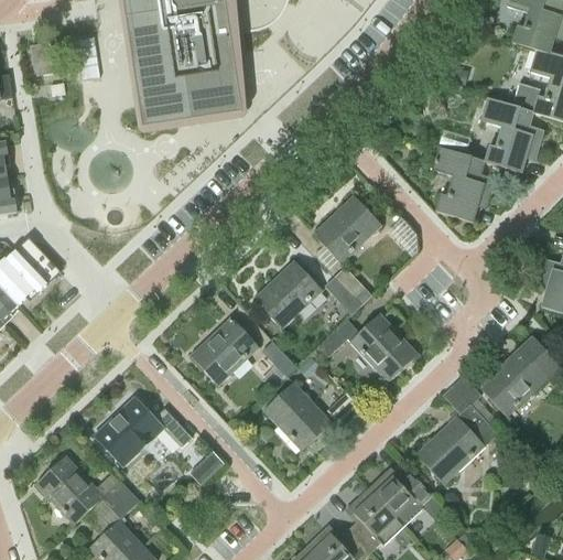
[(122,0),(141,128),(244,112),(227,0),(122,0)]
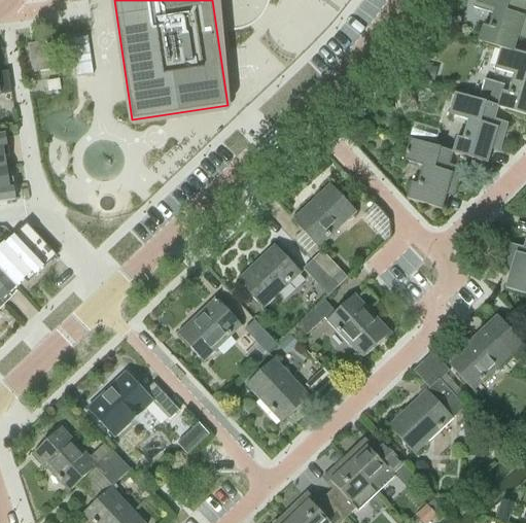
[(475,0),(474,4),(493,9),(489,24),(483,23),(478,38),(500,45),(515,47),(523,21),(517,19),(522,0),(475,0)]
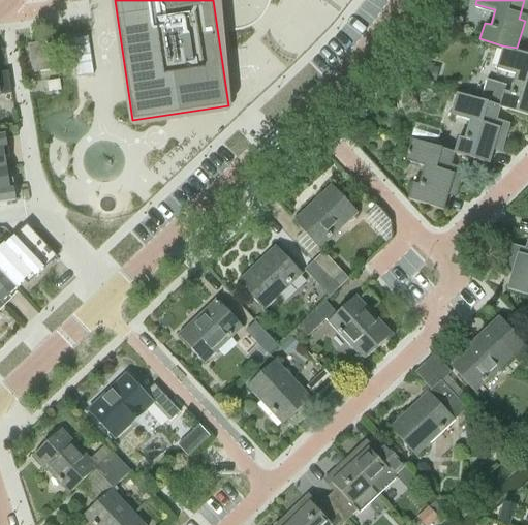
[(54,37),(29,41),(33,69),(58,65),(54,37)]
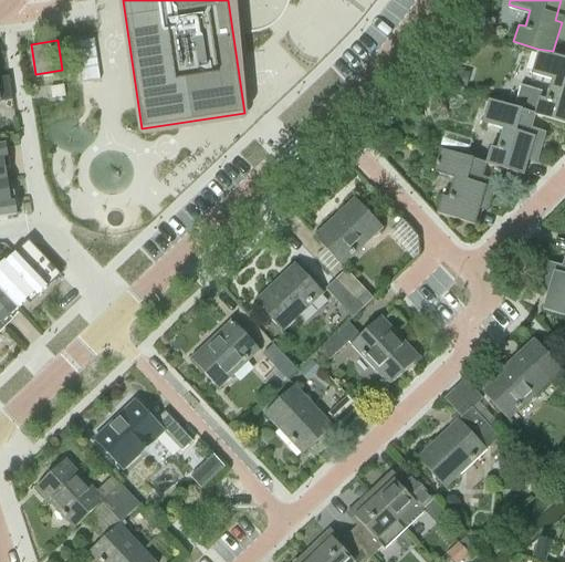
[(514,101),(535,106),(534,110),(536,112),(564,121),(564,55),(553,51),(537,49),(531,72),(551,77),(546,93),(541,91),(541,90),(519,83),(514,101)]
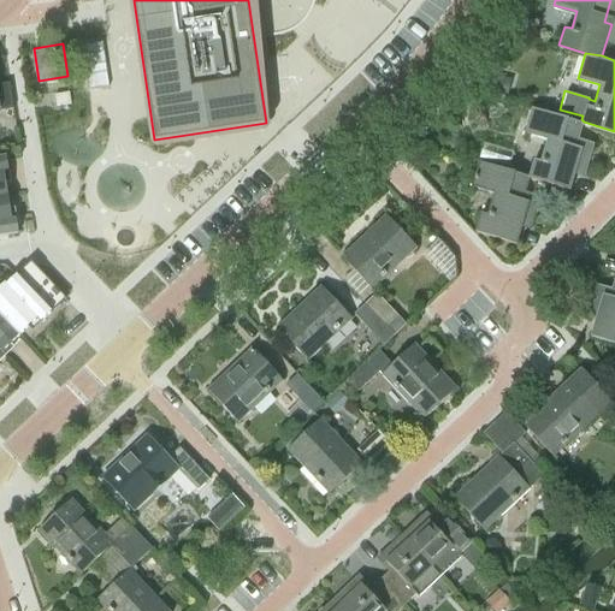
[(495,71),(490,88),(507,93),(512,76),(495,71)]
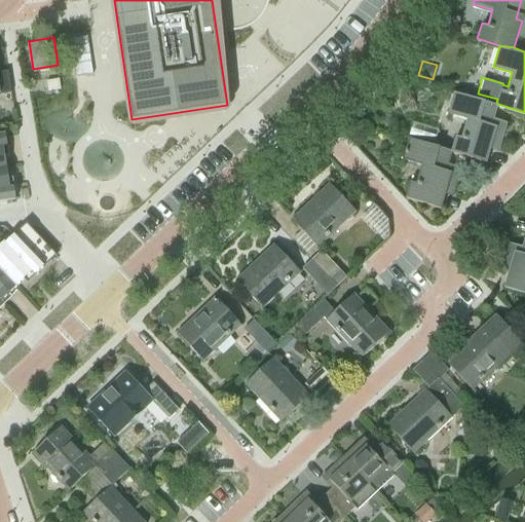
[(8,68),(0,68),(0,83),(1,89),(1,91),(12,89),(8,68)]
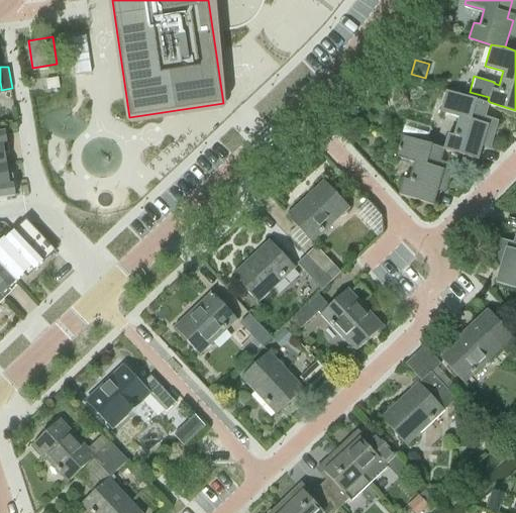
[(482,127),(490,102),(488,100),(446,88),(439,108),(459,114),(453,132),(448,131),(443,145),(444,147),(479,158),(487,129),(482,127)]
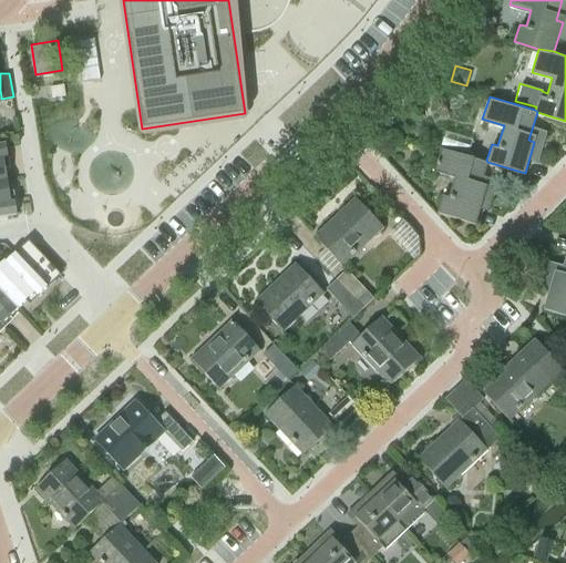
[(449,129),(448,139),(461,141),(460,147),(472,149),(474,132),(449,129)]
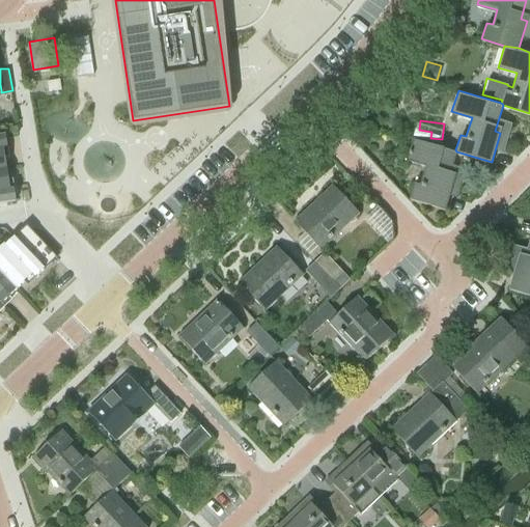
[(449,177),(456,151),(455,149),(413,136),(407,157),(425,163),(420,182),(414,181),(409,197),(446,207),(454,178),(449,177)]
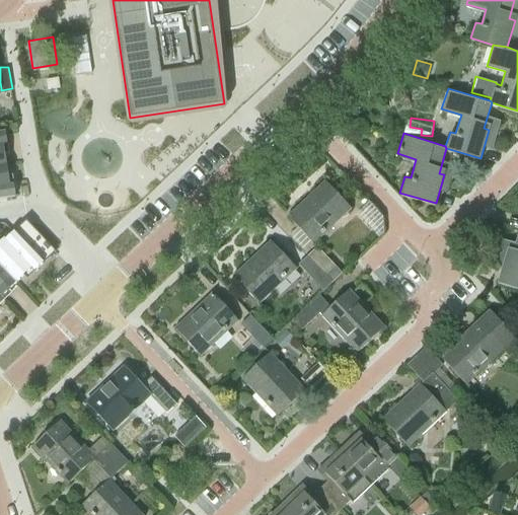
[(9,181),(6,161),(0,162),(0,196),(16,194),(14,181),(9,181)]
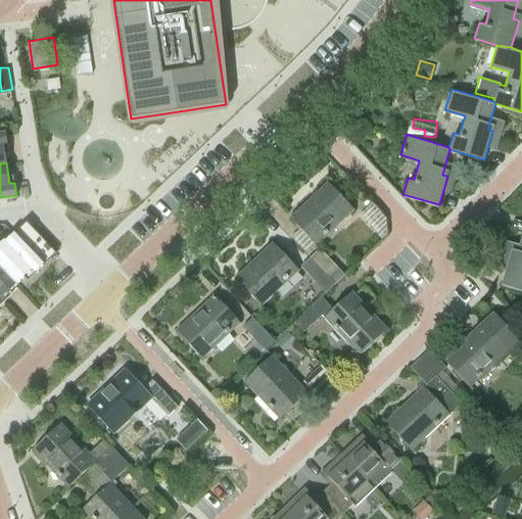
[(354,207),(328,179),(290,215),(317,243),(354,207)]
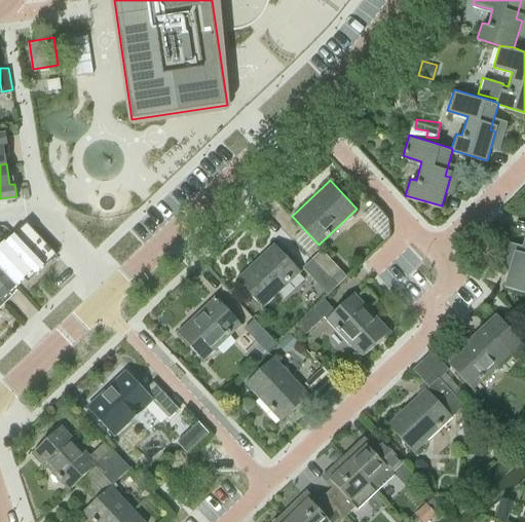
[(0,244),(0,265),(16,284),(32,269),(35,272),(57,252),(27,221),(14,232),(6,240),(5,239),(0,244)]
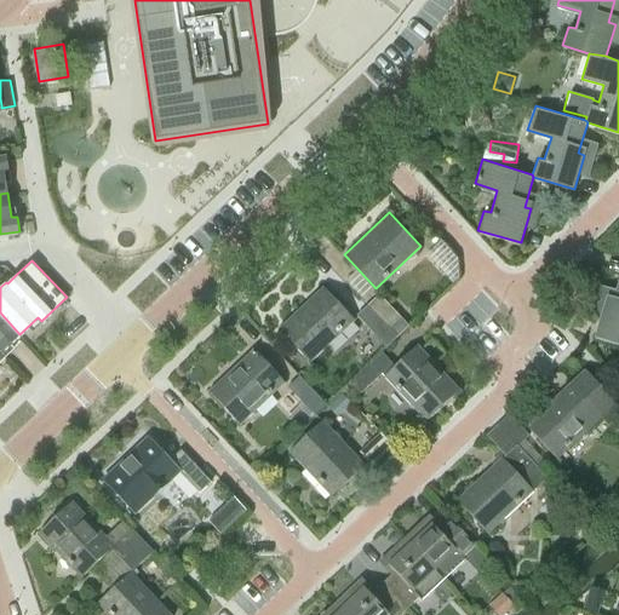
[(618,279),(611,304),(605,302),(595,335),(618,343),(618,279)]
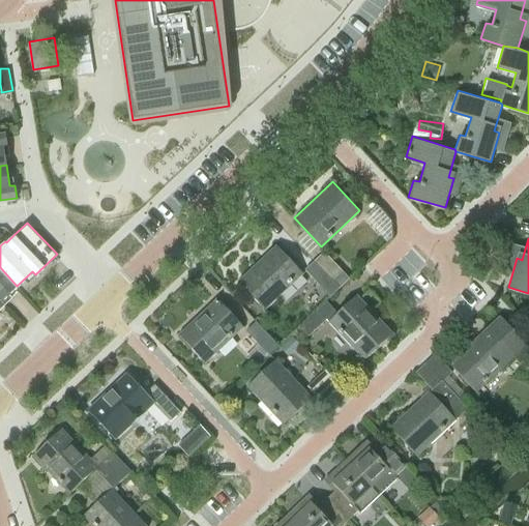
[(304,272),(276,242),(238,279),(265,309),(304,272)]
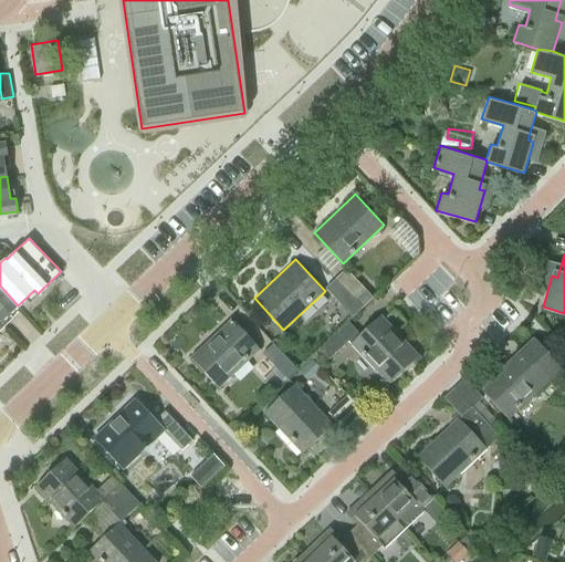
[(347,267),(336,277),(363,304),(374,295),(347,267)]
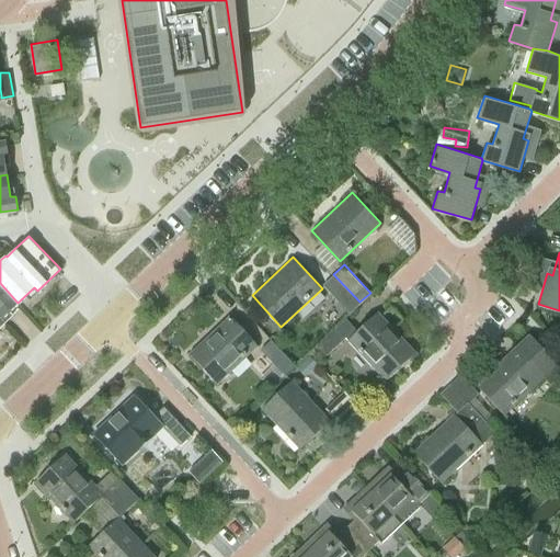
[(324,283),(323,283),(342,303),(350,311),(360,302),(333,274),(331,276),(324,283)]
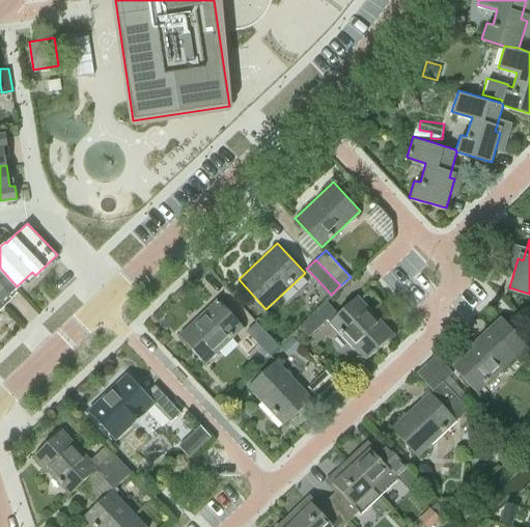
[(17,286),(0,268),(0,299),(4,304),(5,303),(2,300),(17,286)]
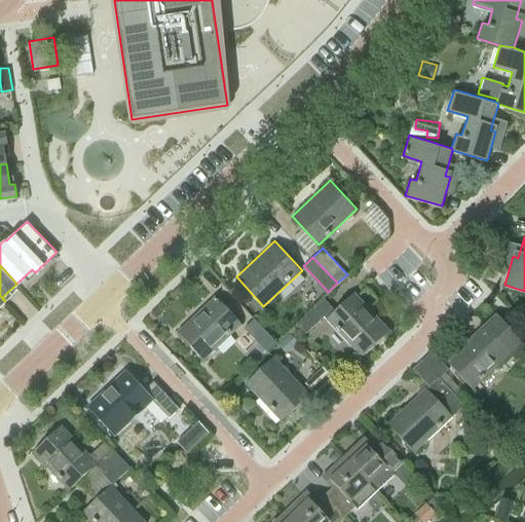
[(335,308),(324,296),(323,297),(315,303),(297,321),(306,331),(324,313),(363,355),(390,329),(354,291),(335,308)]
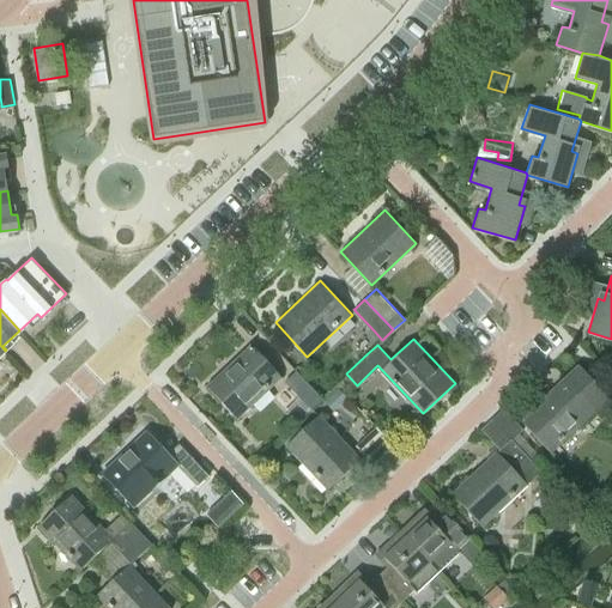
[(250,342),(250,344),(206,384),(237,418),(282,376),(250,342)]
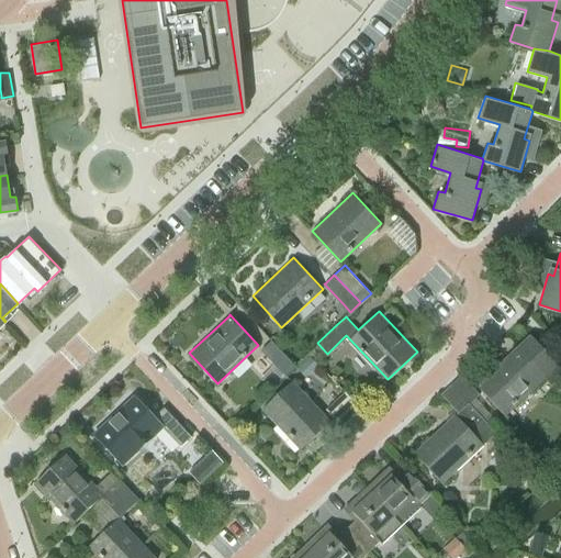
[(560,366),(530,333),(477,383),(505,414),(547,376),(552,383),(560,375),(560,366)]
